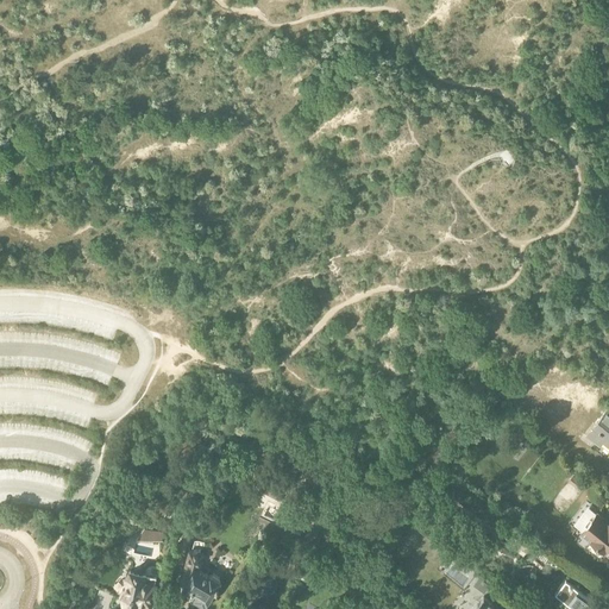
[(608,412),(608,410),(588,437),(601,446),(603,443),(608,446),(608,412)]
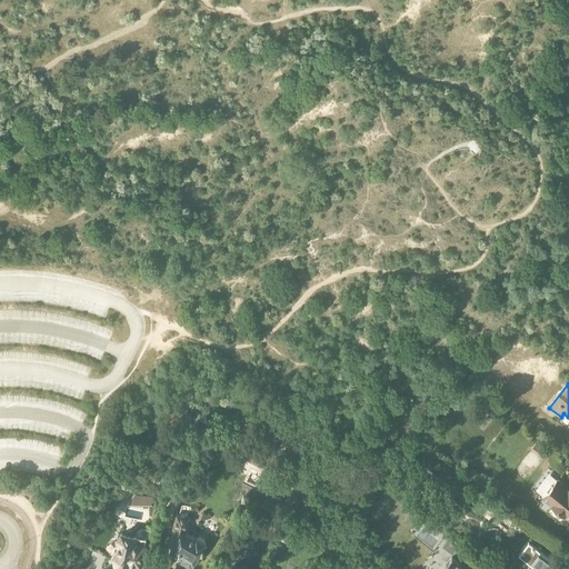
[(568,517),(568,489),(557,480),(543,498),(550,502),(549,503),(555,508),(556,507),(568,517)]
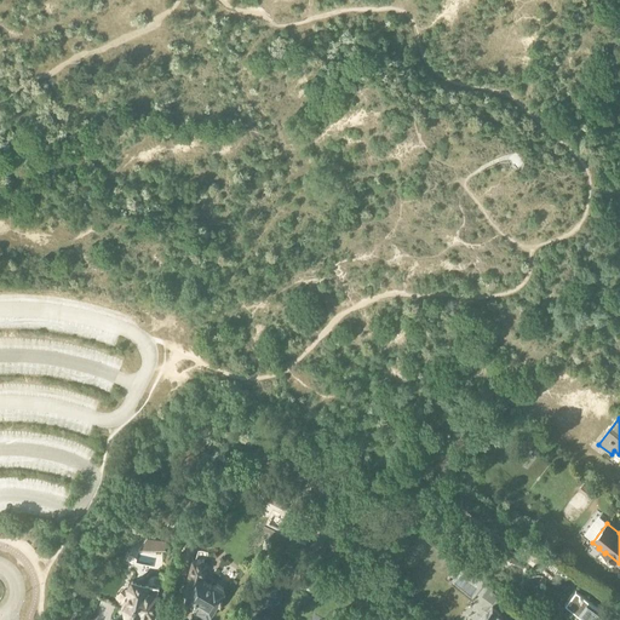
[(167,541),(149,538),(147,546),(165,550),(167,541)]
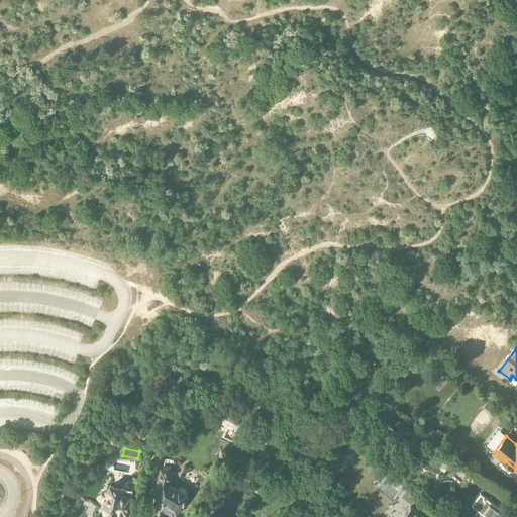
[(280,462),(275,468),(280,472),(284,466),(280,462)]
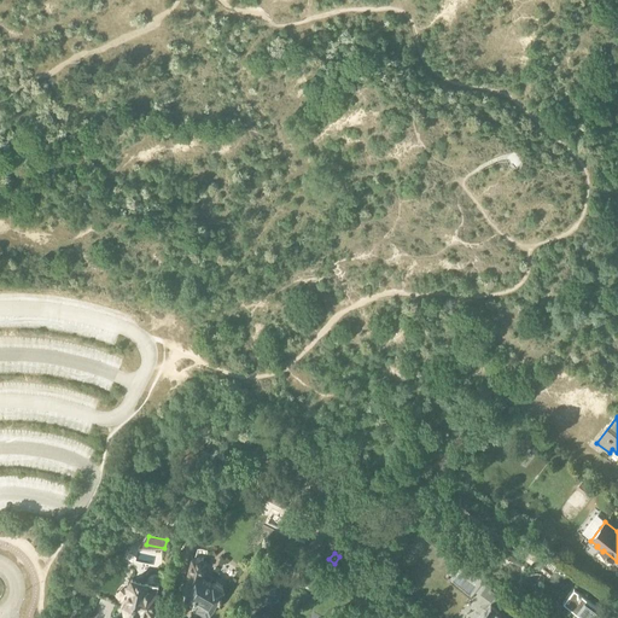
[(204,561),(203,561),(203,560),(197,558),(197,560),(194,559),(196,559),(192,558),(184,590),(187,592),(184,598),(198,607),(197,608),(208,616),(219,600),(223,594),(222,594),(225,590),(222,589),(223,588),(216,583),(215,584),(213,583),(213,584),(202,578),(207,563),(204,561)]
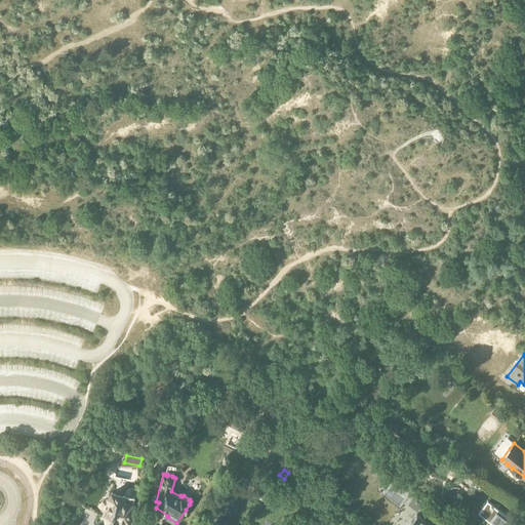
[(388,484),(392,479),(387,475),(382,480),(388,484)]
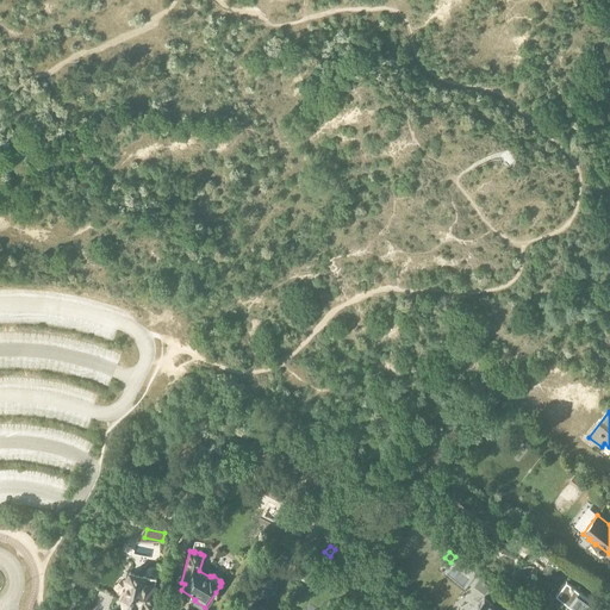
[(275,571),(278,566),(268,560),(265,565),(275,571)]
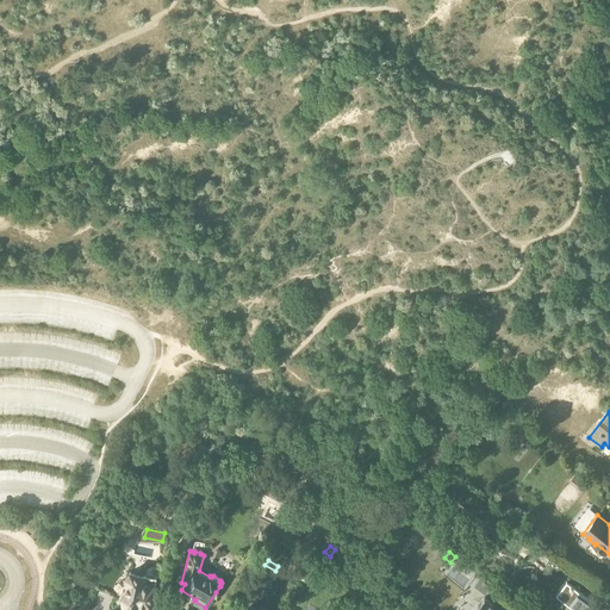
[(150,609),(157,578),(130,572),(126,578),(128,586),(128,587),(119,585),(122,583),(105,576),(99,589),(116,596),(118,589),(126,590),(126,591),(122,597),(123,605),(145,609),(150,609)]
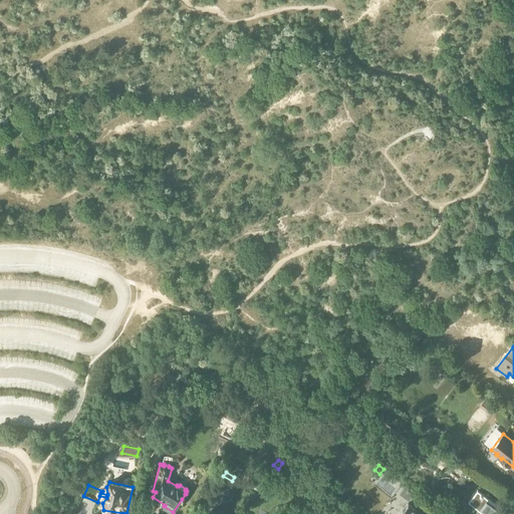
[(508,513),(478,490),(469,501),(481,510),(479,511),(477,513),(508,513)]
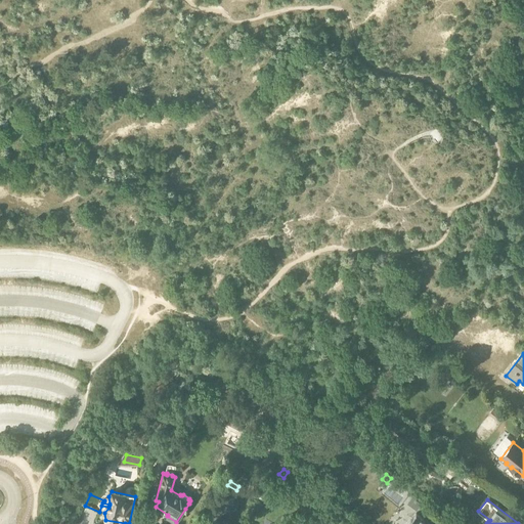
[(417,514),(407,523),(429,523),(417,514)]
